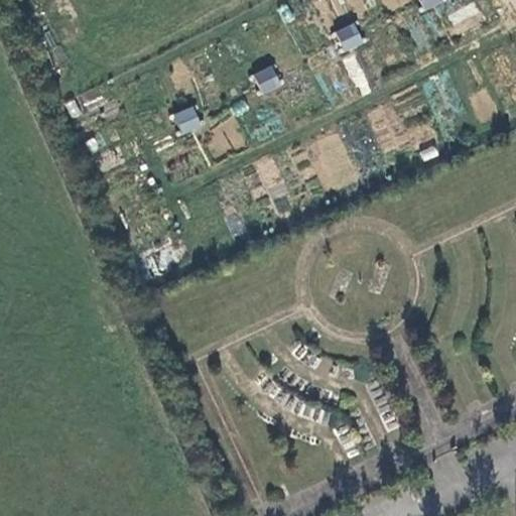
[(409,0),(381,0),(388,12),(410,0),(409,0)]
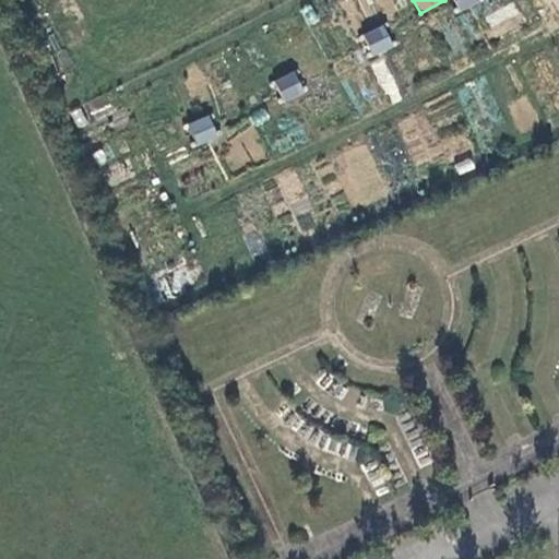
[(485,14),(490,26),(519,15),(514,2),(485,14)]
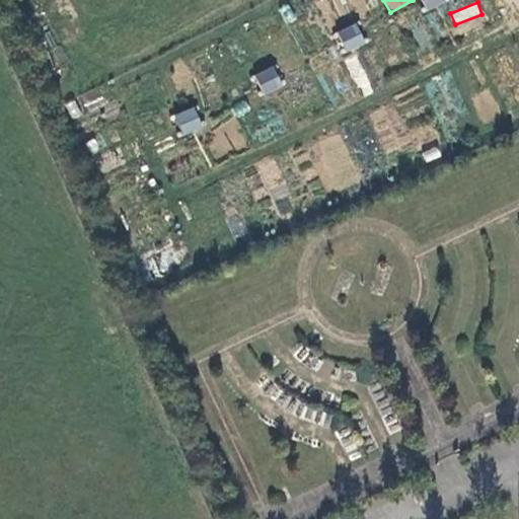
[(356,51),(374,42),(365,22),(347,31),(356,51)]
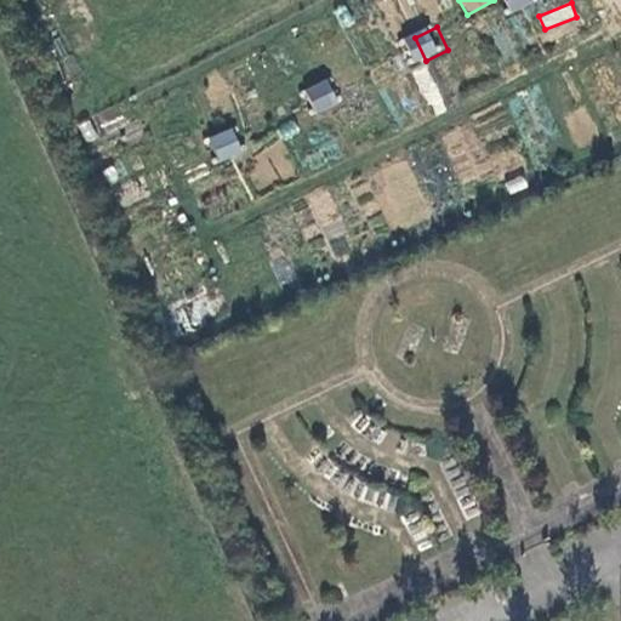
[(415,70),(431,117),(445,112),(429,66),(415,70)]
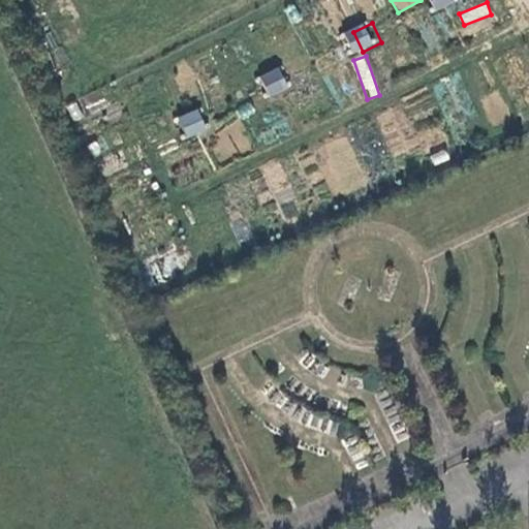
[(279,95),(298,86),(287,67),(270,78),(279,95)]
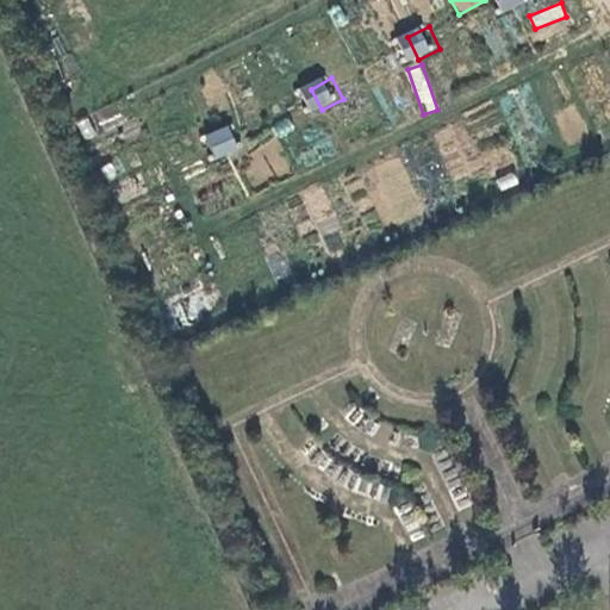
[(226,157),(249,149),(240,126),(217,136),(226,157)]
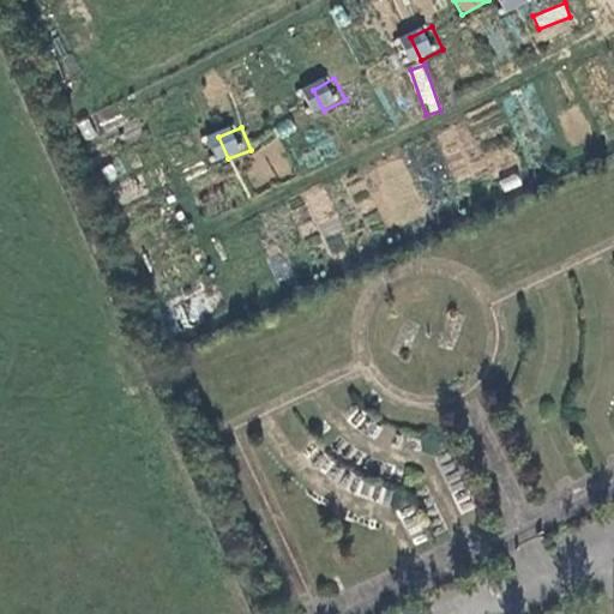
[(402,158),(375,168),(393,222),(421,212),(402,158)]
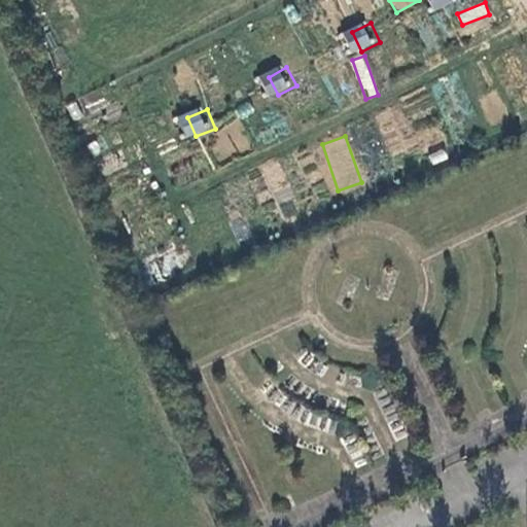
[(357,431),(343,438),(352,458),(366,452),(357,431)]
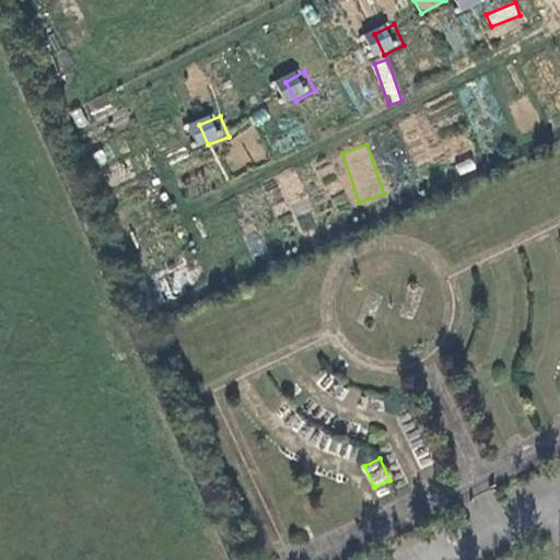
All buildings are outlined.
